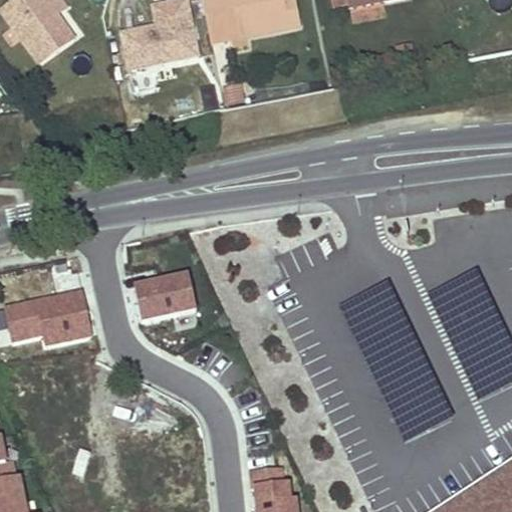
[(16,0),(2,10),(41,65),(77,40),(60,17),(48,0),(16,0)]
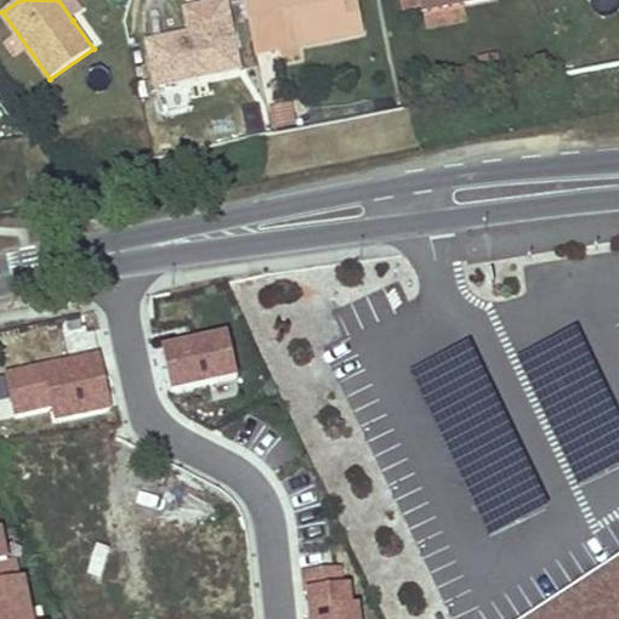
[(58,0),(73,21),(84,12),(75,0),(58,0)]
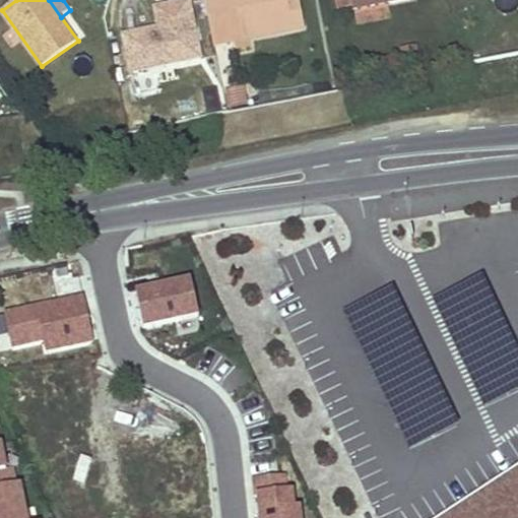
[(205,0),(215,45),(237,40),(236,34),(295,21),(289,0),(205,0)]
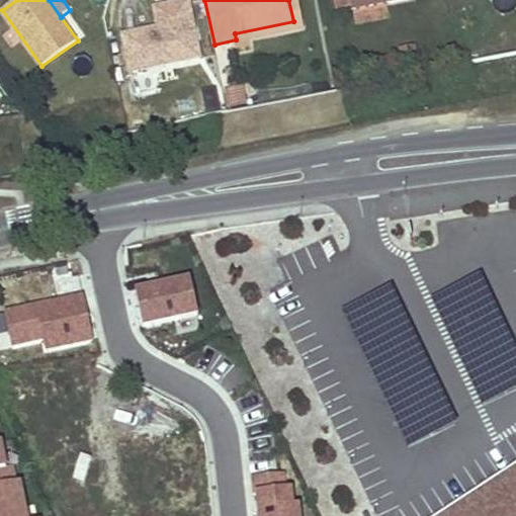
[(288,0),(293,21),(235,33),(236,39),(305,26),(298,0),(288,0)]
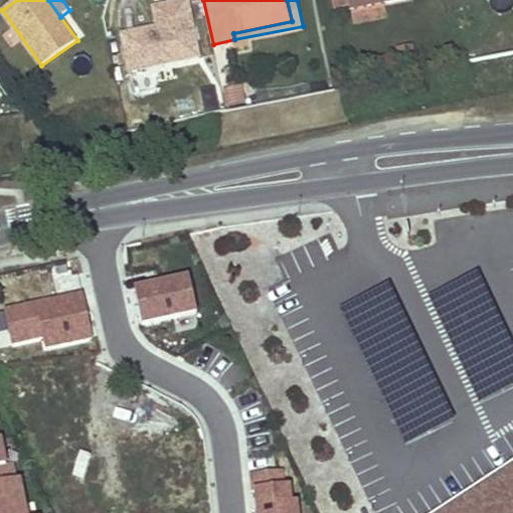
[(200,55),(189,1),(173,4),(156,8),(160,27),(125,34),(132,69),(200,55)]
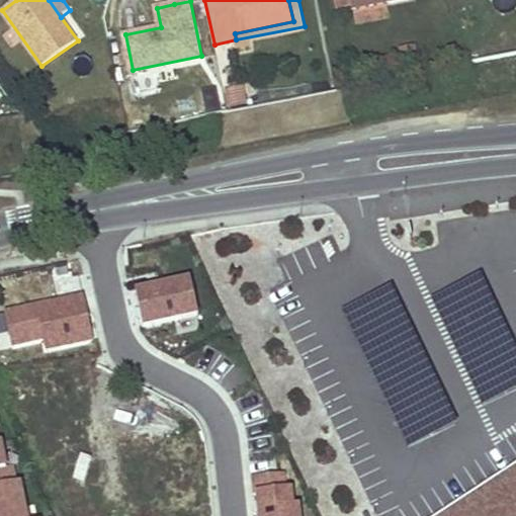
[(247,82),(229,86),(233,107),(251,103),(247,82)]
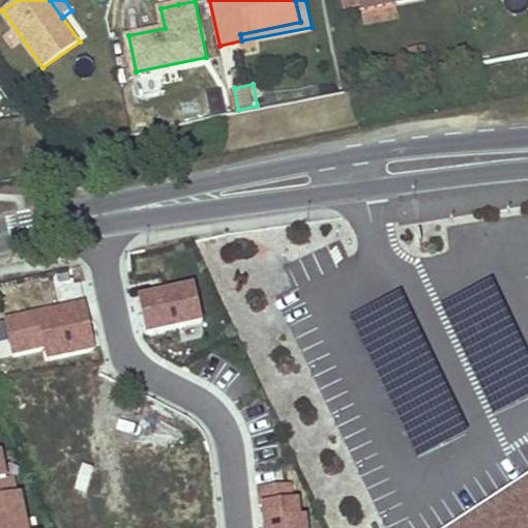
[(223,86),(210,88),(214,113),(228,111),(223,86)]
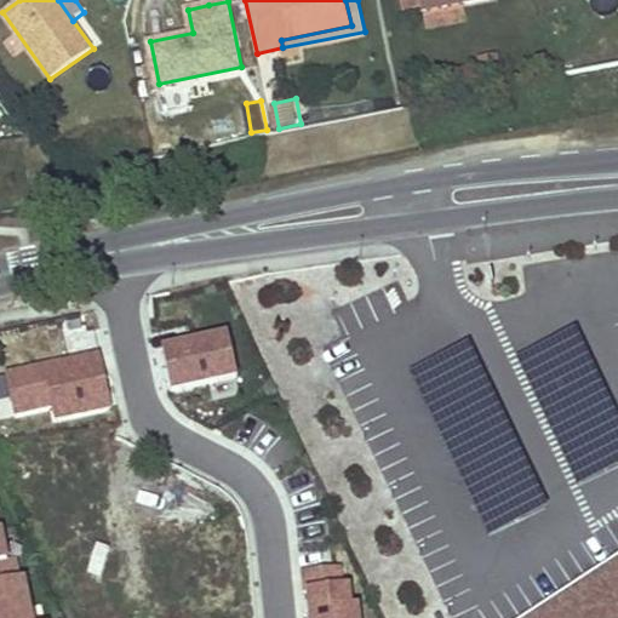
[(234,328),(167,343),(176,385),(244,372),(234,328)]
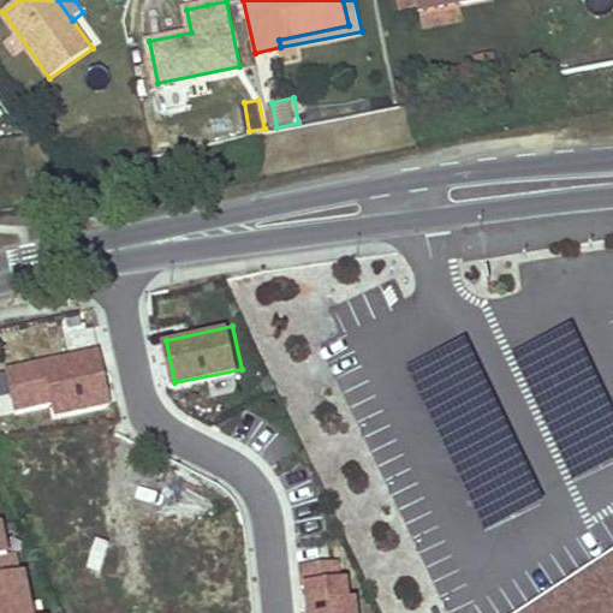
[(515,356),(576,481),(612,462),(612,405),(575,327),(515,356)]
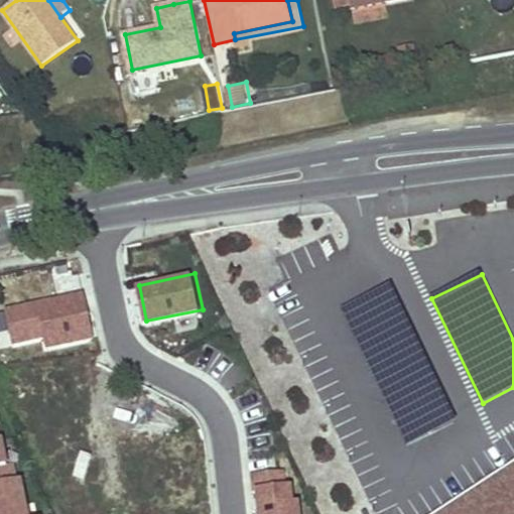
[(342,309),(409,446),(460,421),(393,284),(342,309)]
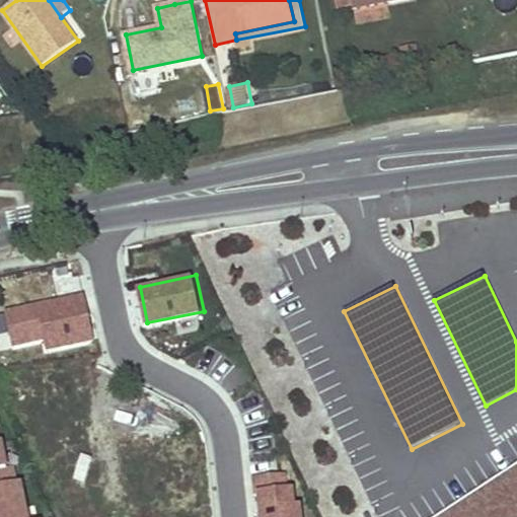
[(88,287),(7,303),(15,346),(49,339),(51,348),(99,338),(88,287)]
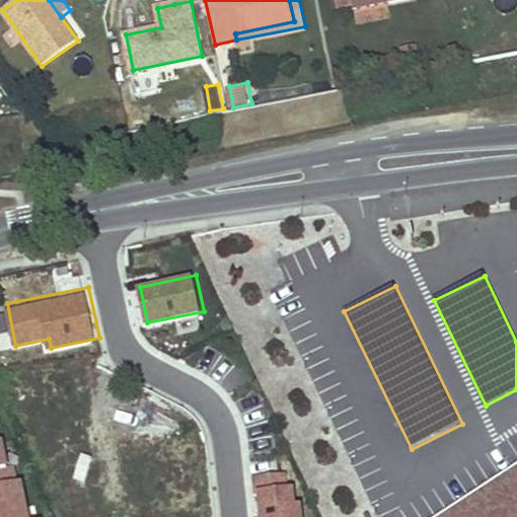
[(27,516),(21,484),(16,485),(13,467),(7,468),(2,443),(0,443),(0,516),(27,516)]
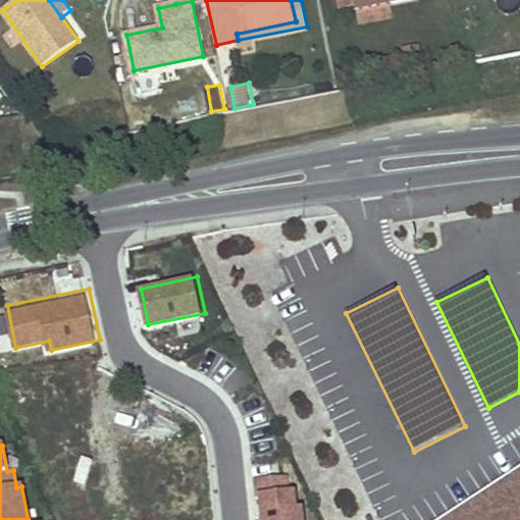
[(291,475),(257,478),(258,497),(264,496),(266,519),(307,519),(306,505),(301,505),(300,489),(294,490),(291,475)]
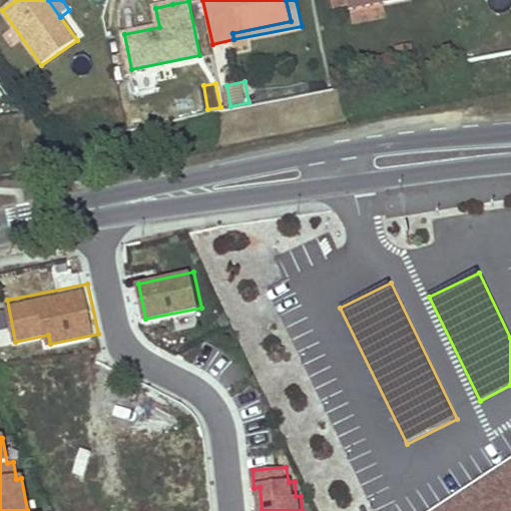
[(510,467),(443,510),(510,510),(510,467)]
